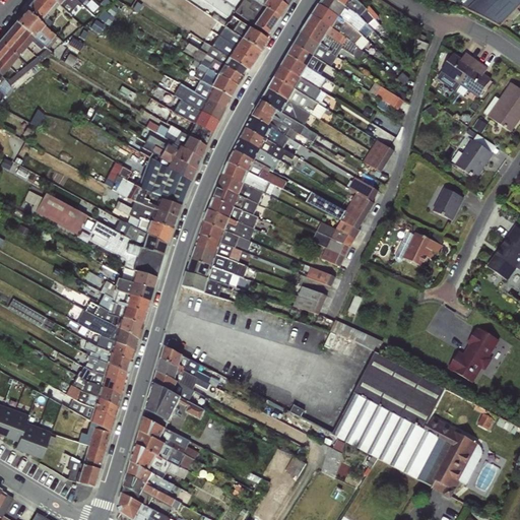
[(35,0),(0,44),(0,59),(38,35),(33,41),(38,38),(49,47),(59,35),(50,27),(44,18),(58,0),(71,11),(68,6),(71,3),(69,0),(35,0)]
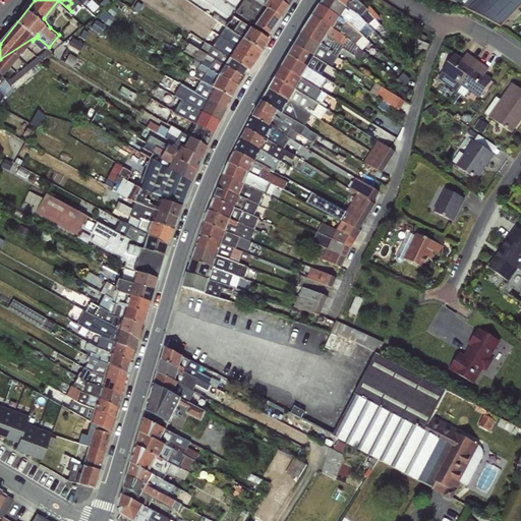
[(207,0),(230,16),(240,0),(207,0)]
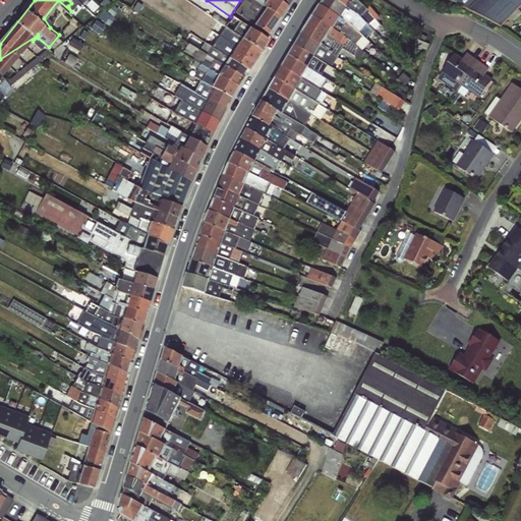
[(232,16),(267,42),(269,36),(280,17),(253,0),(242,0),(235,12),(232,16)]
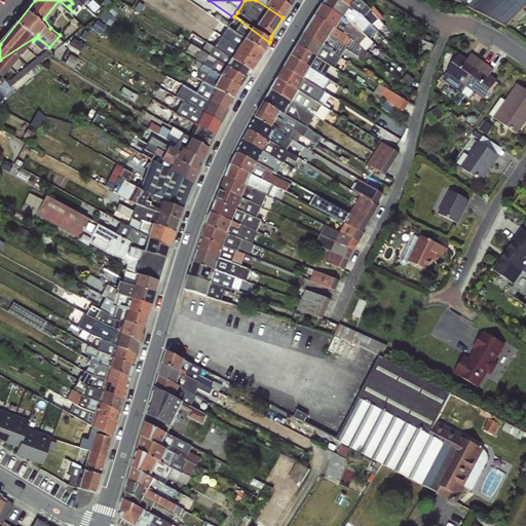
[(256,0),(283,17),(290,6),(280,0),(256,0)]
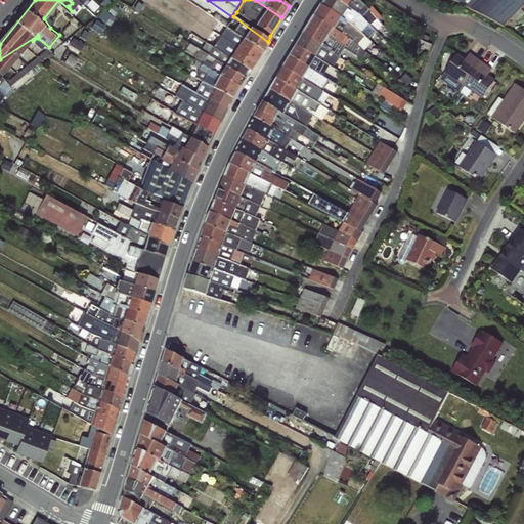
[(365,38),(373,30),(336,0),(324,0),(321,5),(365,38)]
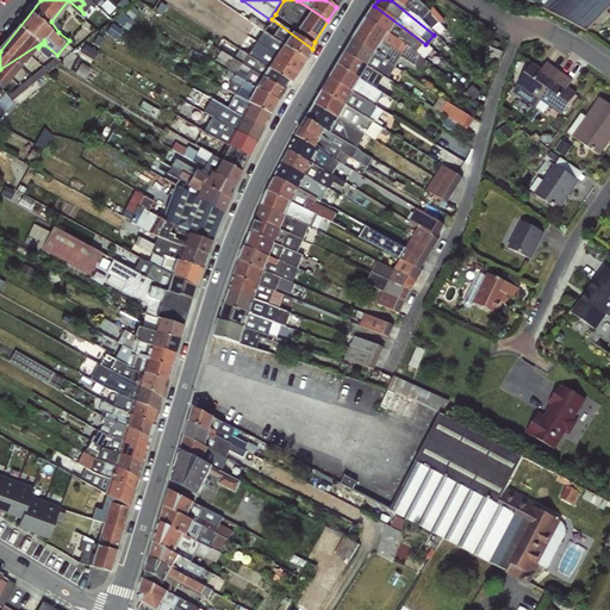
[(416,0),(391,0),(434,35),(437,37),(444,30),(429,12),(416,0)]
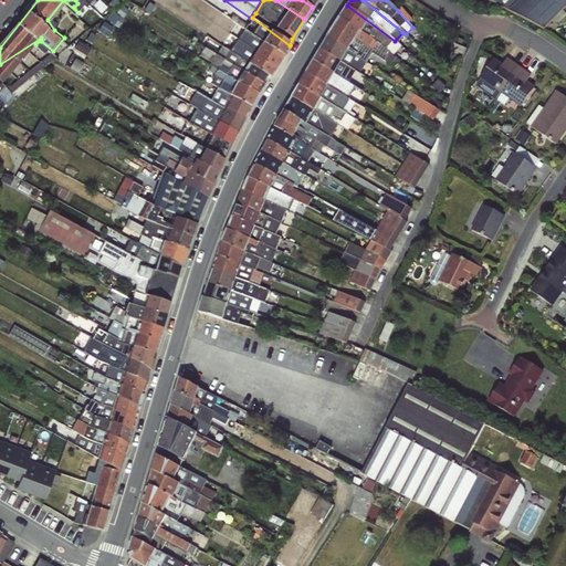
[(488,0),(502,8),(507,11),(517,0),(488,0)]
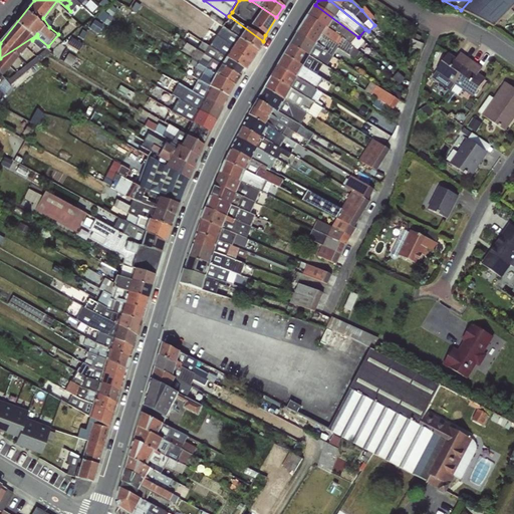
[(364,41),(358,37),(315,5),(308,16),(356,50),(364,41)]
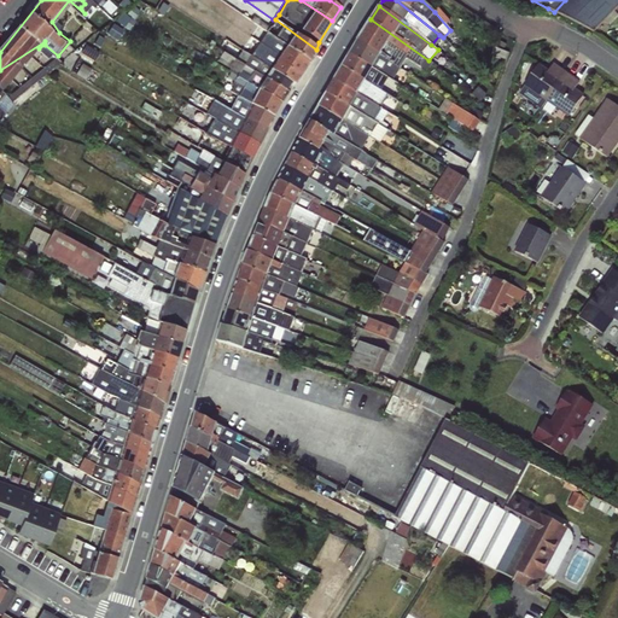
[(316,50),(275,19),(272,27),(269,28),(267,31),(309,62),(316,50)]
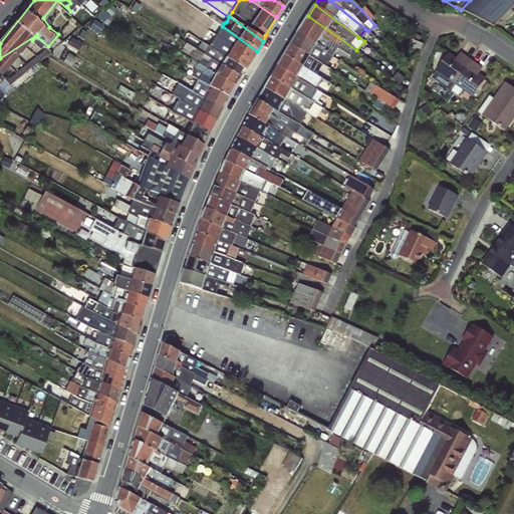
[(359,52),(356,50),(308,16),(297,33),(332,56),(338,48),(355,59),(359,52)]
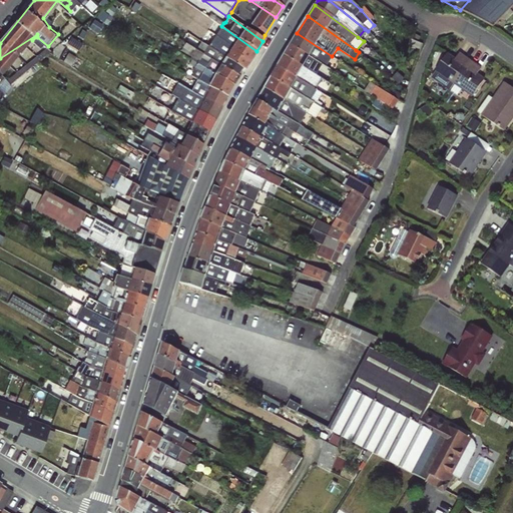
[(257,51),(221,26),(207,19),(204,25),(217,36),(215,41),(222,44),(218,53),(243,69),(257,51)]
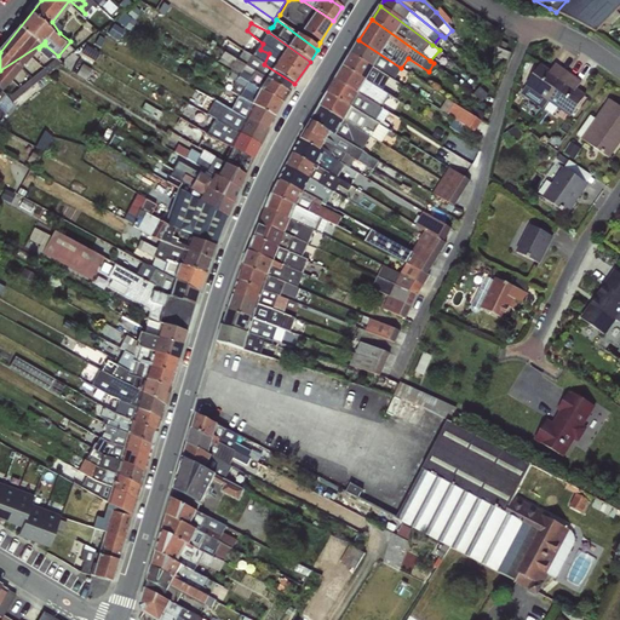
[(394,80),(401,68),(359,40),(351,53),(394,80)]
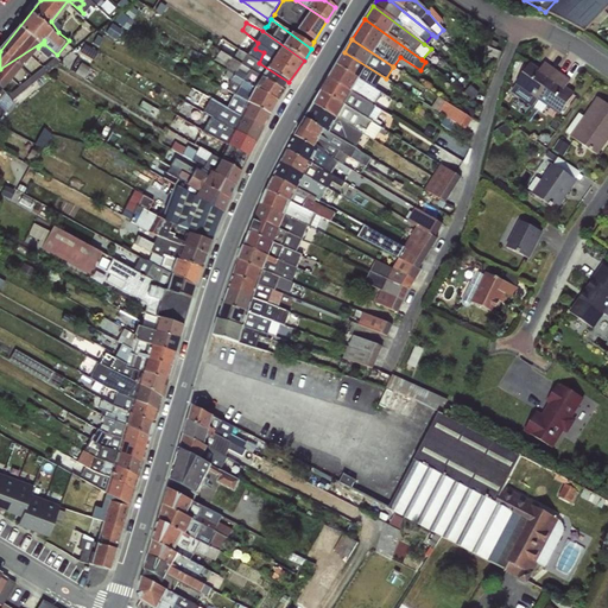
[(289,82),(259,63),(248,56),(238,49),(232,58),(283,90),(289,82)]
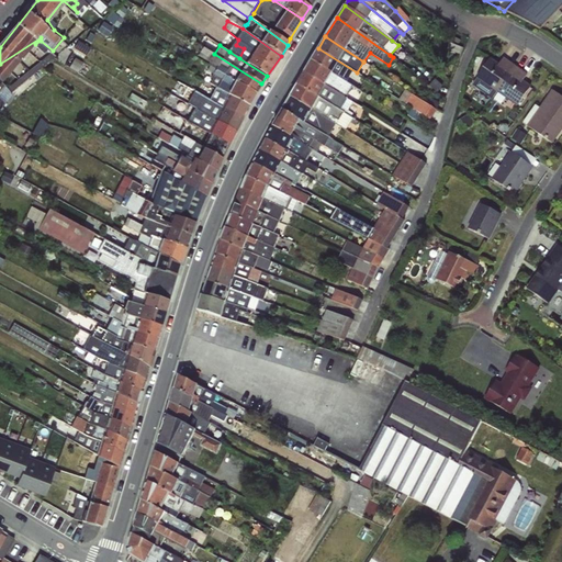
[(209,65),(256,92),(261,83),(214,54),(202,47),(198,55),(210,63),(208,65),(209,65)]
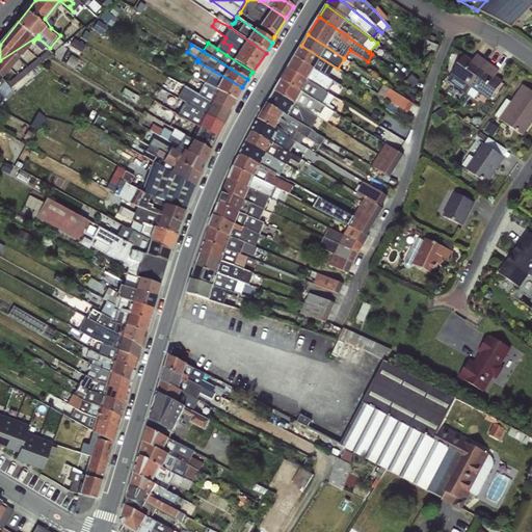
[(343,72),(338,69),(301,46),(294,57),(335,82),(341,85),(345,78),(341,76),(343,72)]
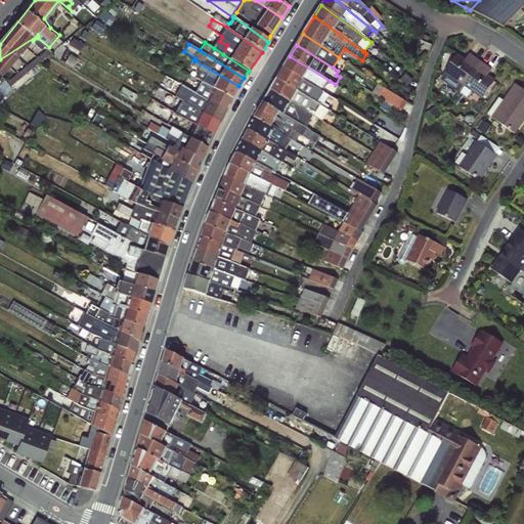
[(463,86),(480,61),(470,53),(465,59),(456,54),(444,73),(463,86)]
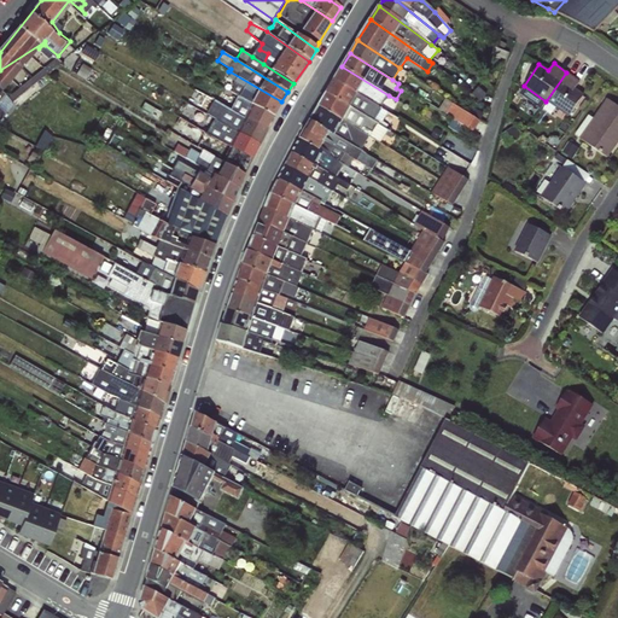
[(380,108),(389,95),(342,66),(334,81),(380,108)]
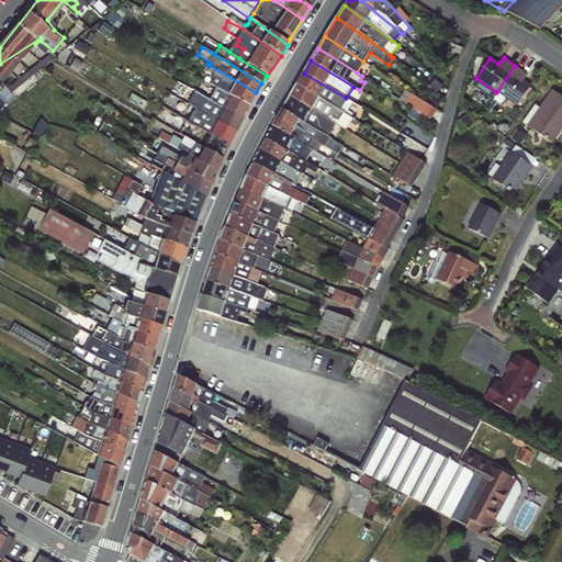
[(17,96),(47,72),(40,64),(10,87),(17,96)]
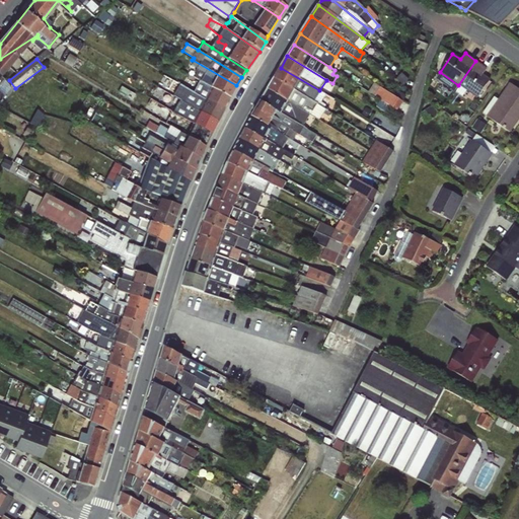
[(236,85),(193,60),(191,66),(196,68),(194,72),(196,72),(194,76),(199,80),(230,96),(236,85)]
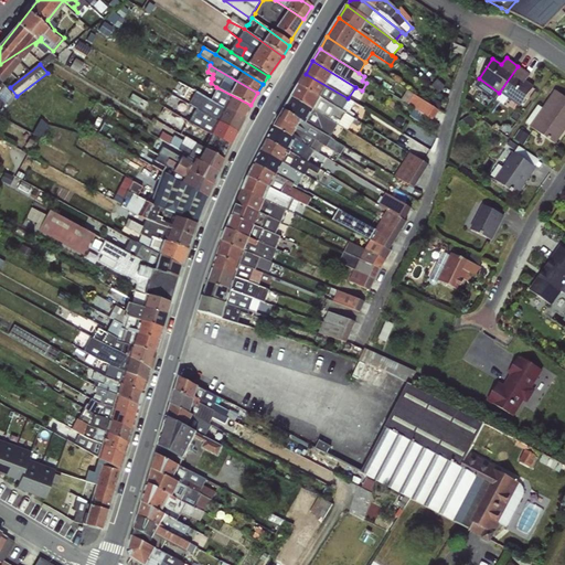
[(530,75),(518,66),(499,93),(520,107),(533,87),(525,82),(530,75)]
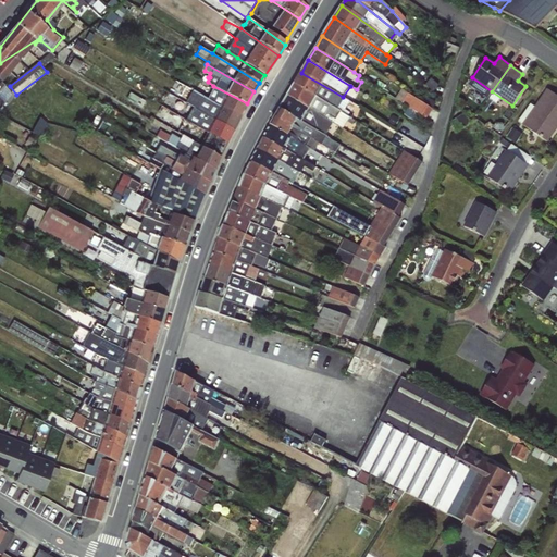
[(348,101),(343,97),(301,73),(294,85),(347,116),(349,112),(343,109),(348,101)]
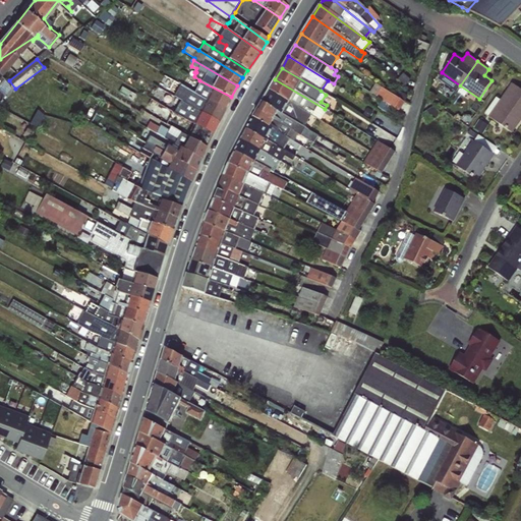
[(327,110),(325,109),(275,79),(269,90),(303,111),(309,114),(311,111),(314,112),(315,109),(324,113),(327,110)]
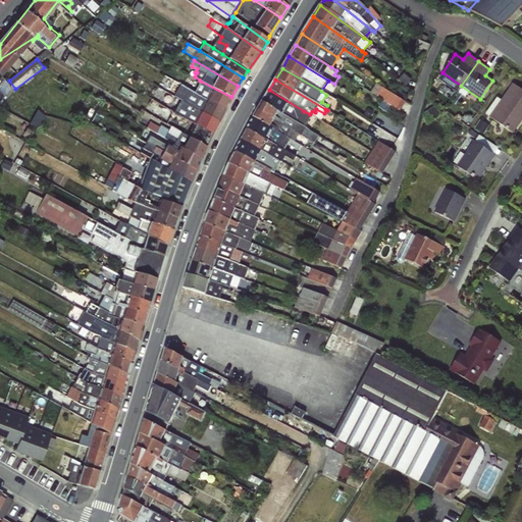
[(231,97),(200,81),(194,93),(225,110),(231,97)]
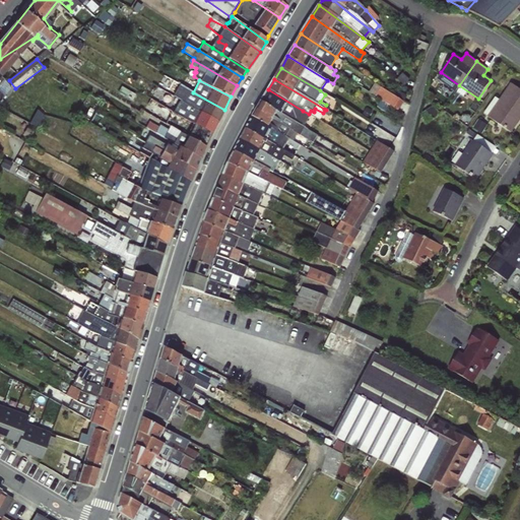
[(495,96),(483,113),(511,133),(519,120),(519,89),(511,83),(499,100),(495,96)]
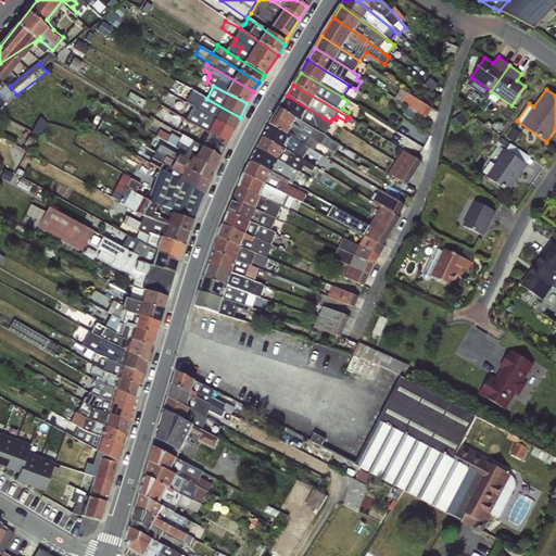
[(403,101),(429,116),(434,106),(409,91),(403,101)]
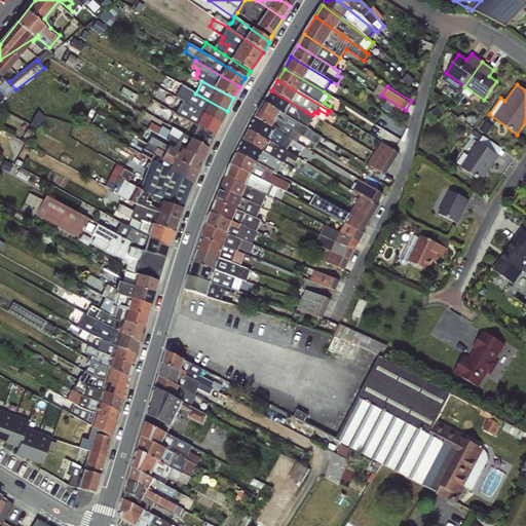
[(227,111),(195,94),(190,90),(184,102),(222,122),(227,111)]
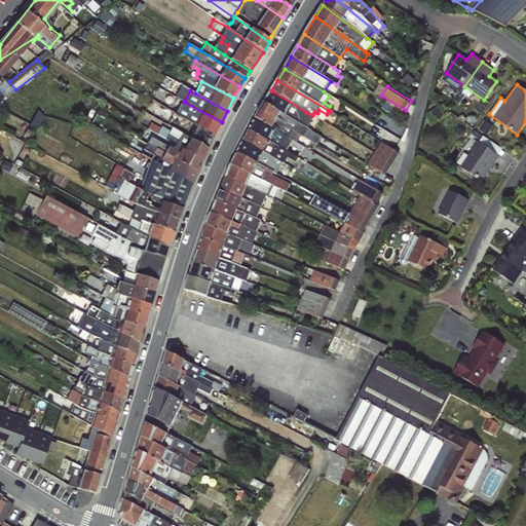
[(303,117),(306,112),(271,90),(264,103),(308,129),(309,129),(311,125),(307,123),(308,120),(303,117)]
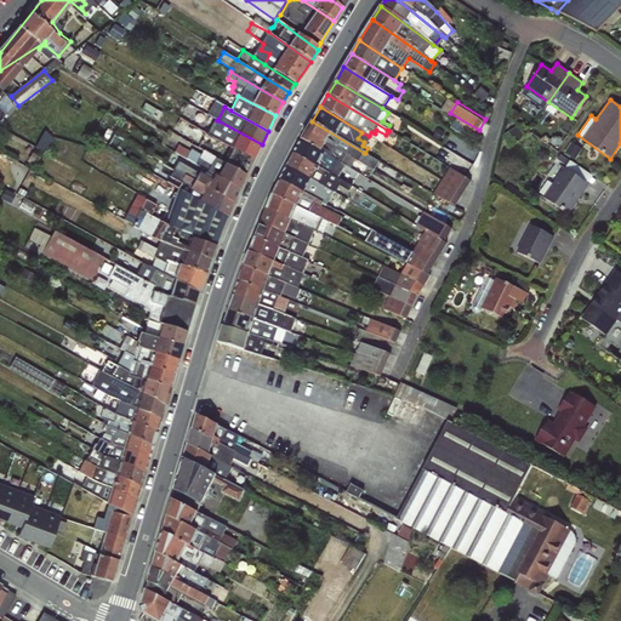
[(262,144),(217,120),(215,120),(211,126),(218,131),(215,137),(254,160),(262,144)]
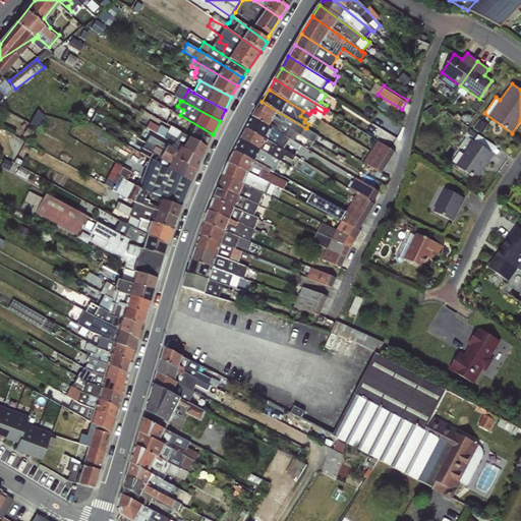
[(262,102),(257,109),(291,130),(300,135),(305,128),(262,102)]
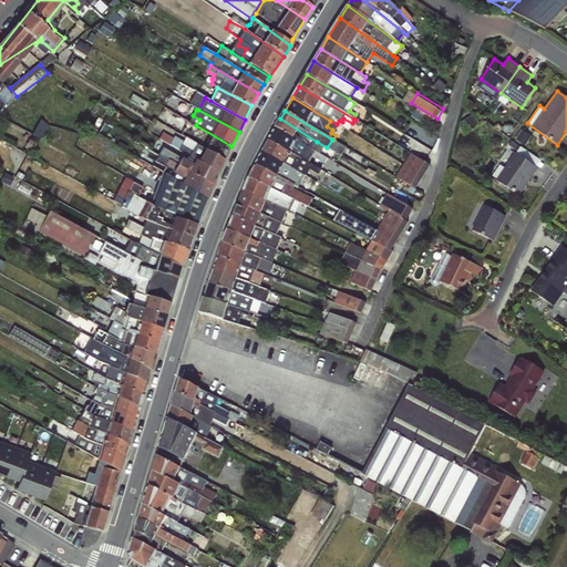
[(312,150),(317,142),(280,119),(275,127),(312,150)]
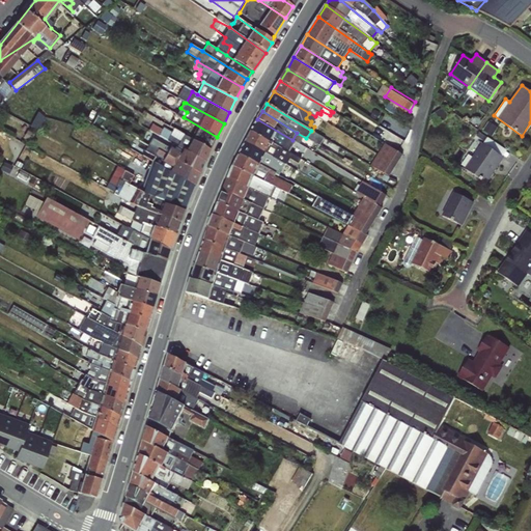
[(217,137),(184,117),(175,113),(168,126),(173,130),(208,149),(210,149),(217,137)]
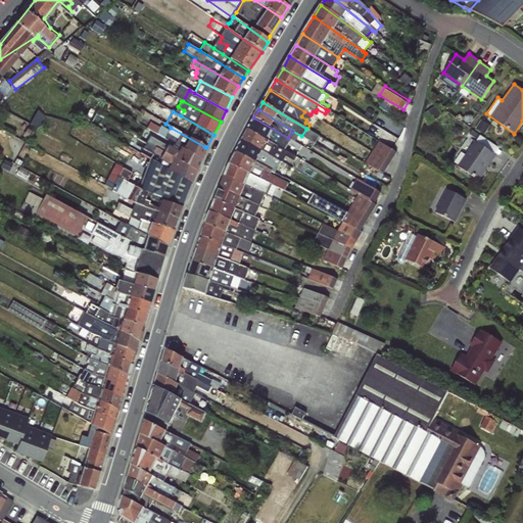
[(291,139),(288,138),(253,117),(248,130),(297,158),(303,162),(307,155),(291,146),(290,147),(287,145),(291,139)]
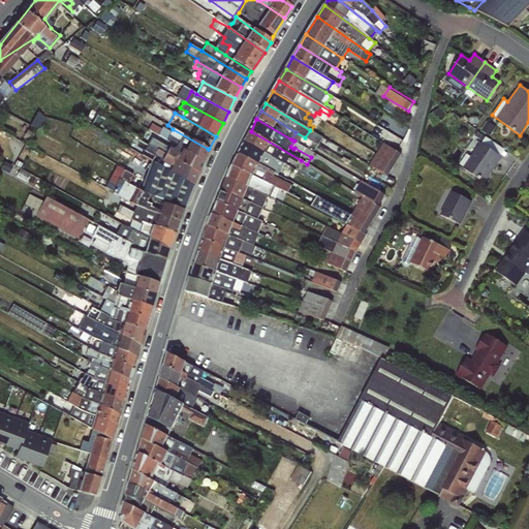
[(208,149),(173,129),(170,132),(162,127),(161,129),(151,124),(148,129),(182,149),(203,160),(208,149)]
